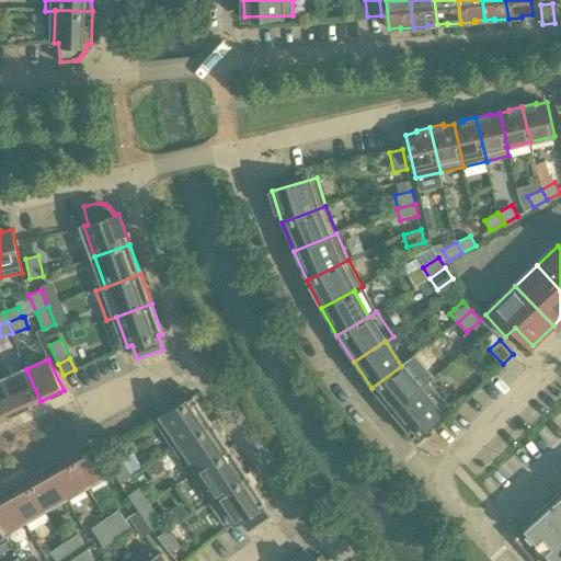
[(401,366),(371,388),(392,412),(421,388),(401,366)]
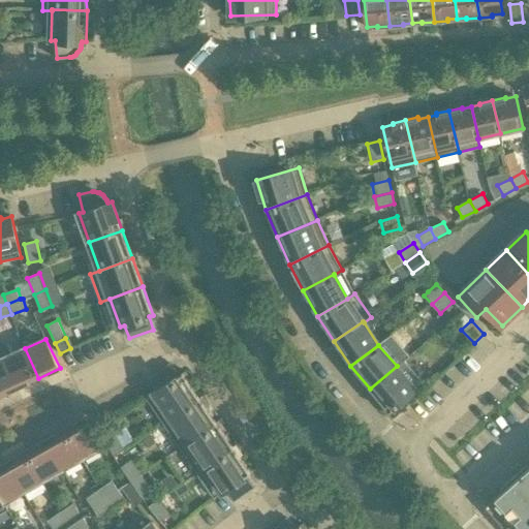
[(38,378),(25,348),(5,358),(19,387),(38,378)]
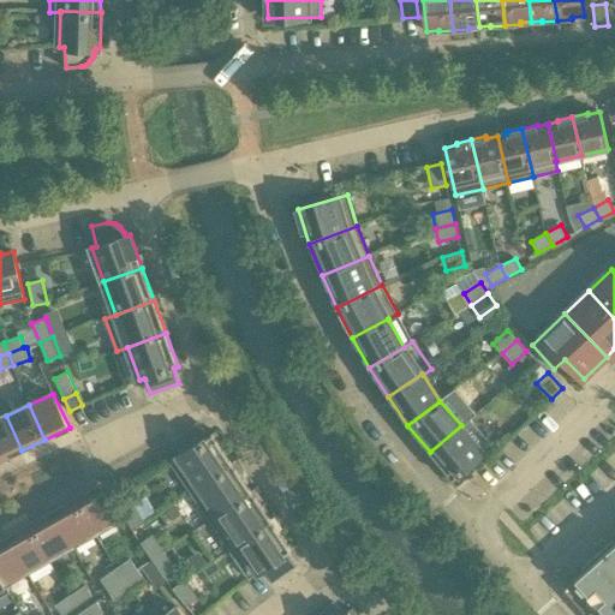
[(0,459),(22,451),(6,416),(0,418),(0,459)]
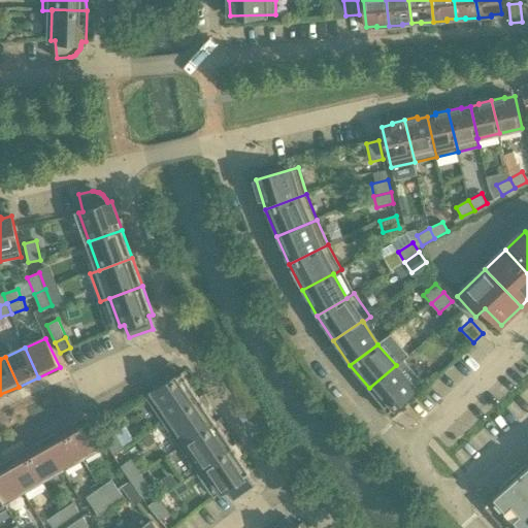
[(403,359),(396,365),(369,388),(389,411),(422,381),(403,359)]
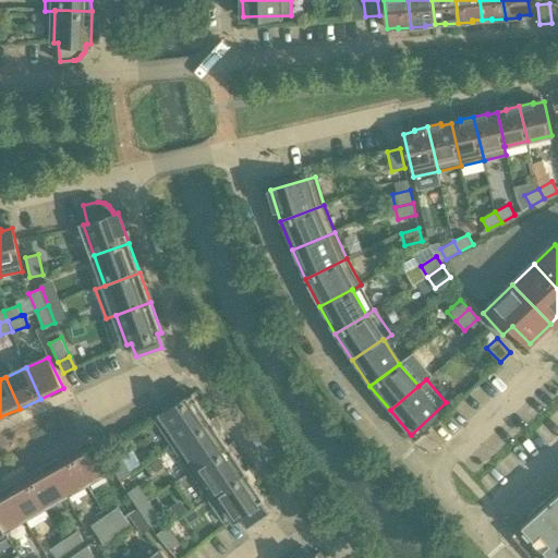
[(172,446),(210,420),(193,393),(189,396),(181,384),(158,400),(166,411),(155,420),(172,446)]
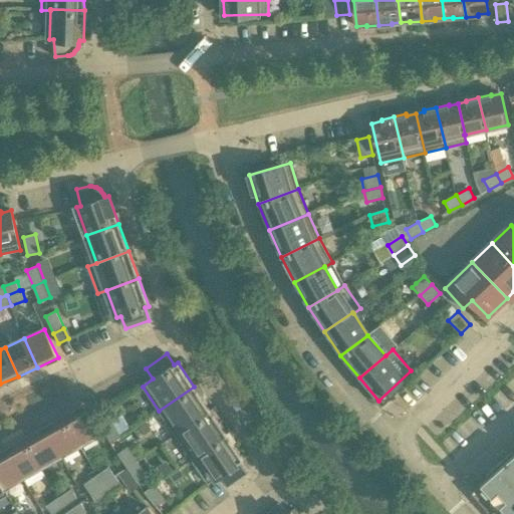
[(194,387),(159,411),(176,435),(210,411),(194,387)]
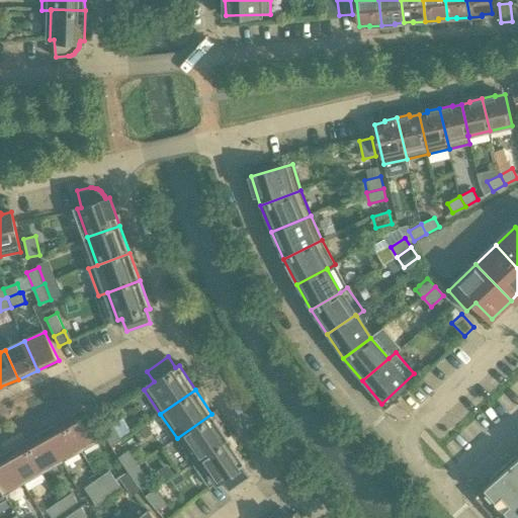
[(83,409),(64,420),(79,448),(99,437),(83,409)]
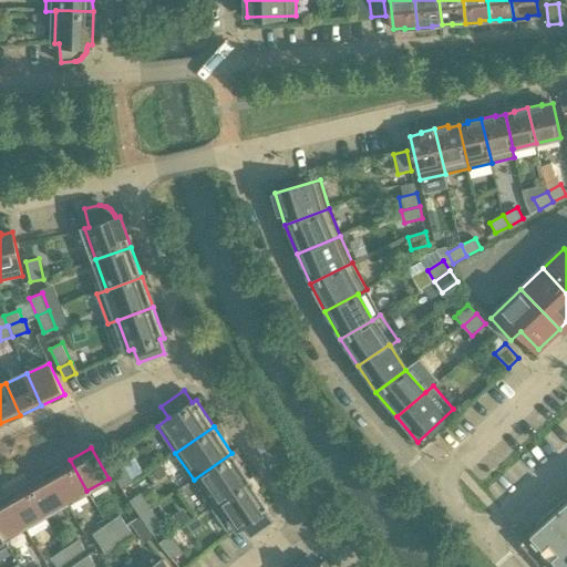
[(250,480),(232,453),(194,480),(212,506),(250,480)]
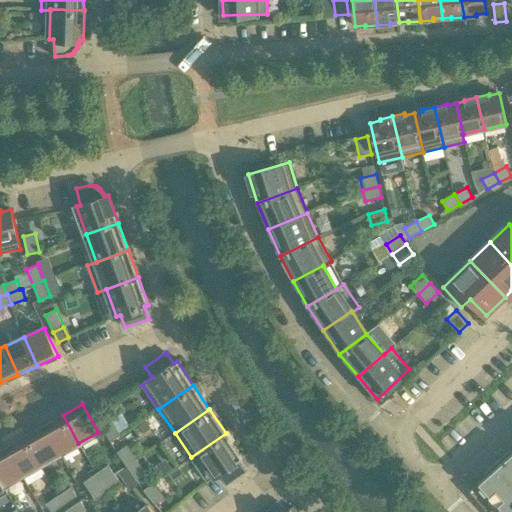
[(63,415),(44,426),(60,453),(78,443),(63,415)]
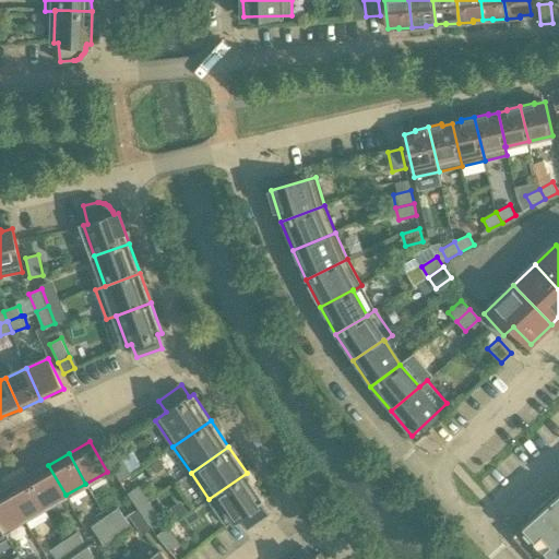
[(120,482),(132,475),(121,458),(109,464),(120,482)]
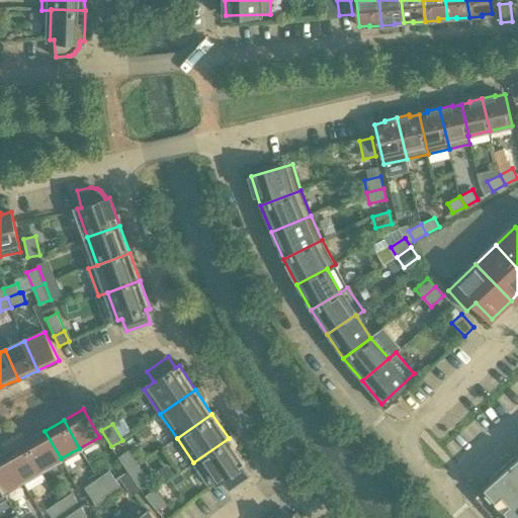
[(61,458),(45,431),(26,441),(41,469),(61,458)]
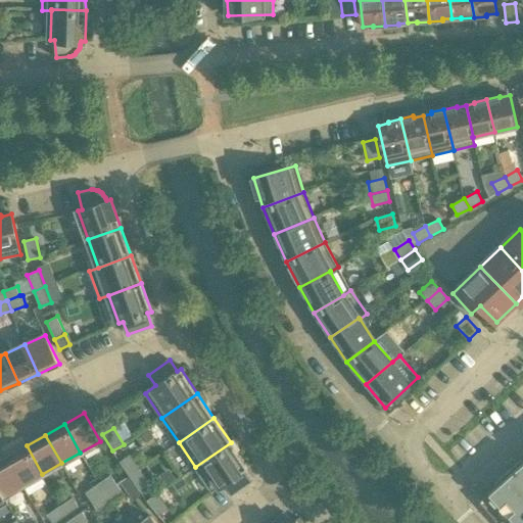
[(231,442),(195,467),(211,491),(223,484),(231,495),(251,481),(244,470),(248,467),(231,442)]
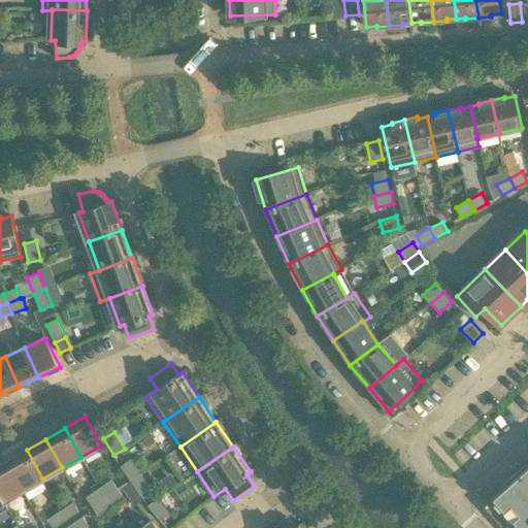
[(27,450),(7,461),(24,489),(42,479),(27,450)]
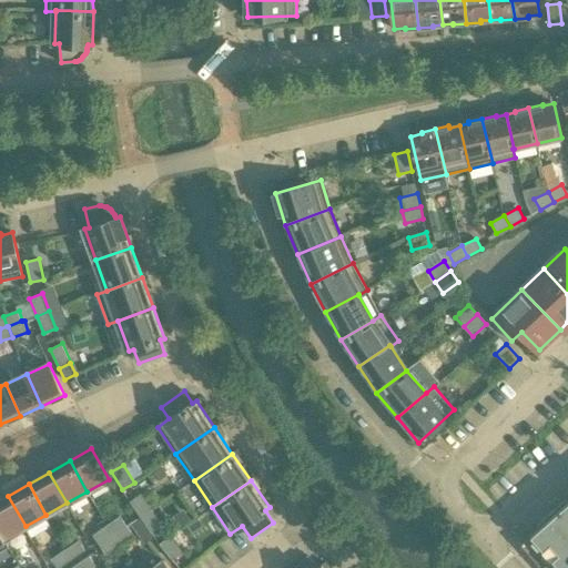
[(140,517),(151,509),(141,494),(130,501),(140,517)]
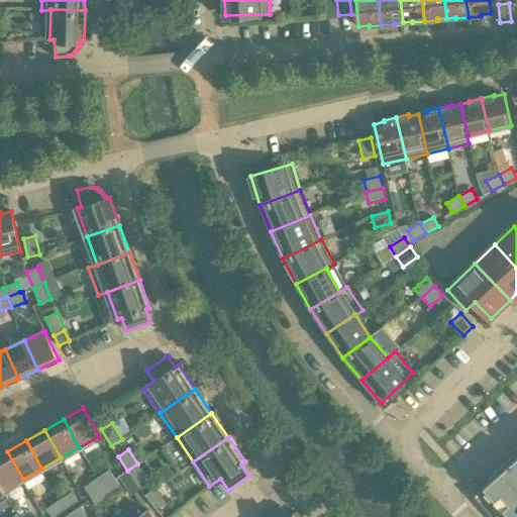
[(7,451),(0,454),(0,485),(3,491),(4,490),(23,479),(7,451)]
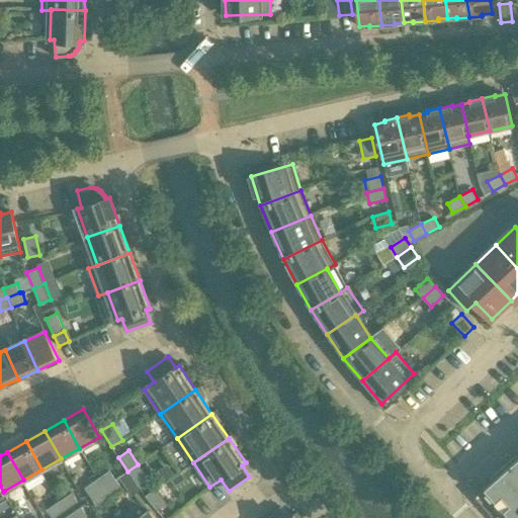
[(517,517),(517,455),(517,454),(489,480),(491,482),(475,496),(494,517),(517,517)]
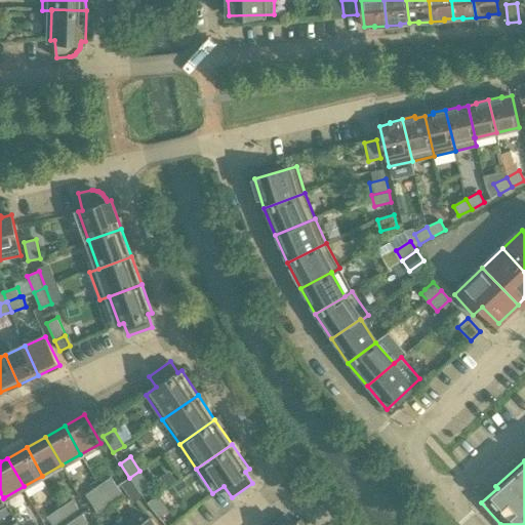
[(150,485),(139,471),(129,478),(139,492),(150,485)]
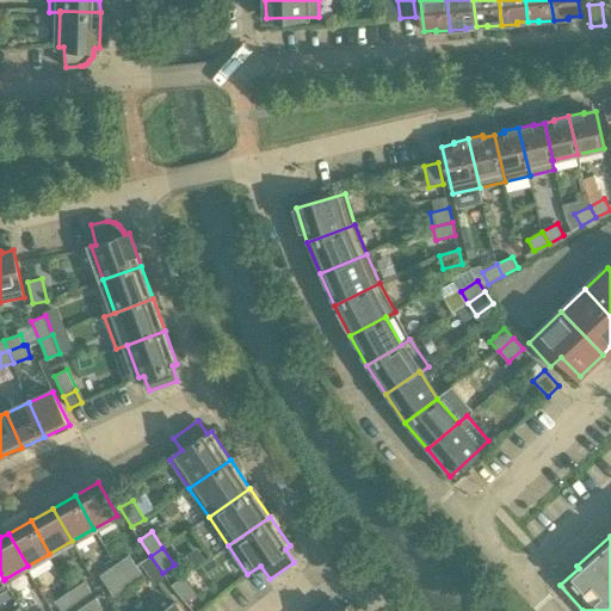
[(122,576),(136,566),(129,555),(115,566),(122,576)]
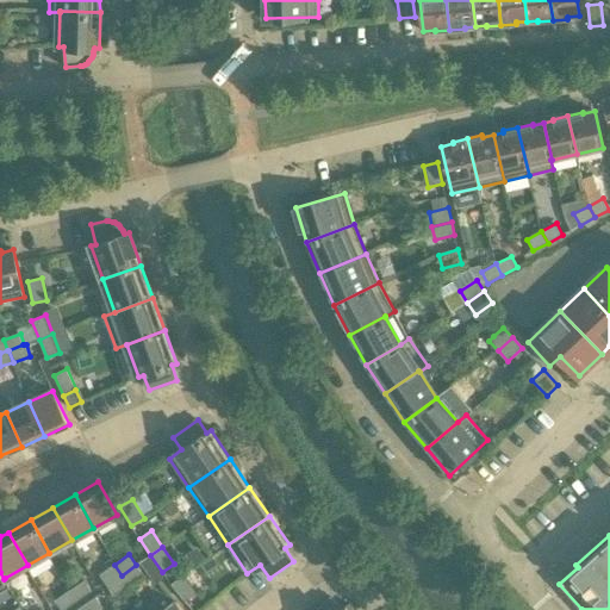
[(150,555),(139,562),(155,584),(166,577),(162,572),(150,555)]
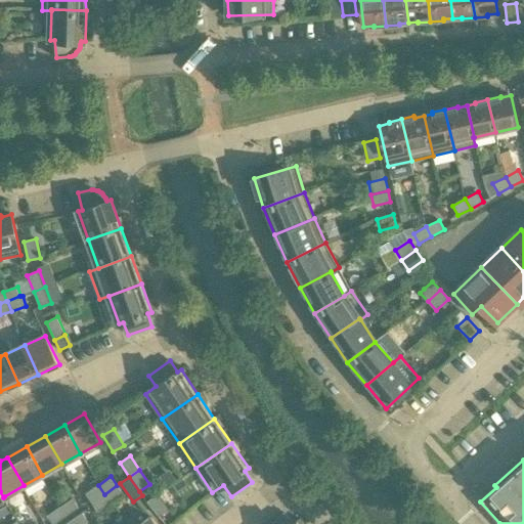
[(104,494),(98,485),(86,493),(92,503),(104,494)]
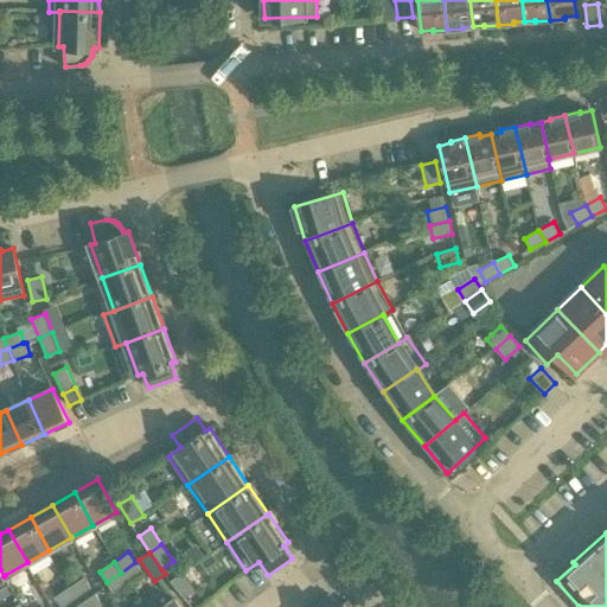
[(135,562),(121,573),(129,583),(144,573),(140,568),(135,562)]
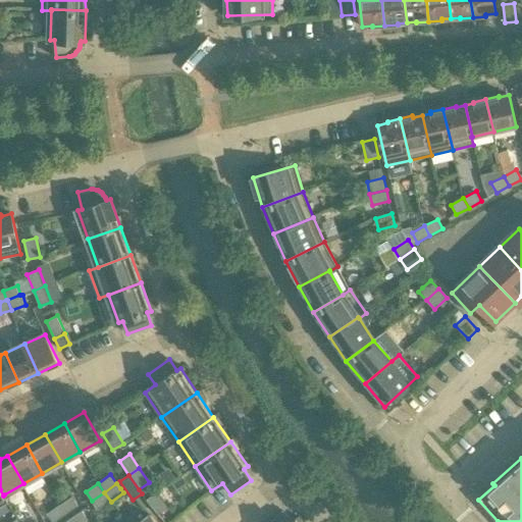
[(0,489),(0,507),(8,503),(4,494),(3,496),(0,489)]
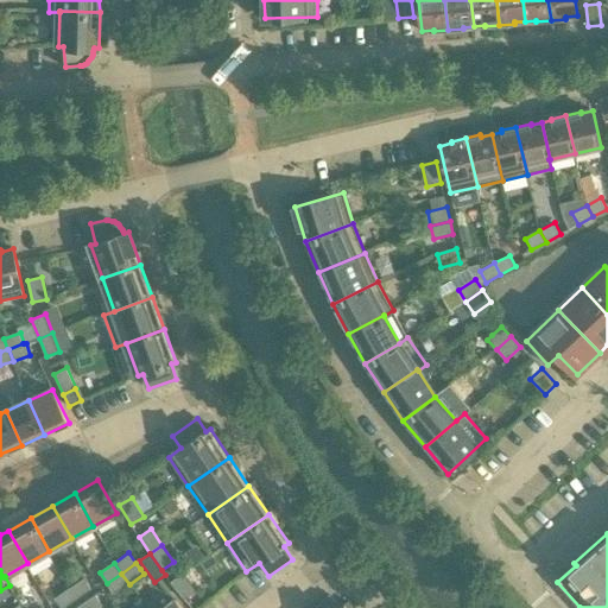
[(121,574),(107,583),(114,594),(130,584),(121,574)]
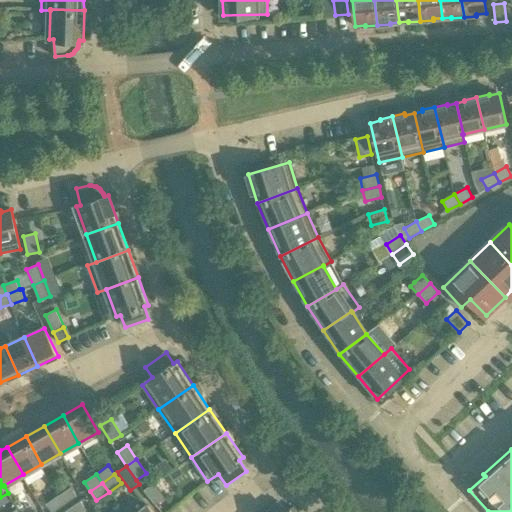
[(155,505),(165,497),(153,483),(144,490),(155,505)]
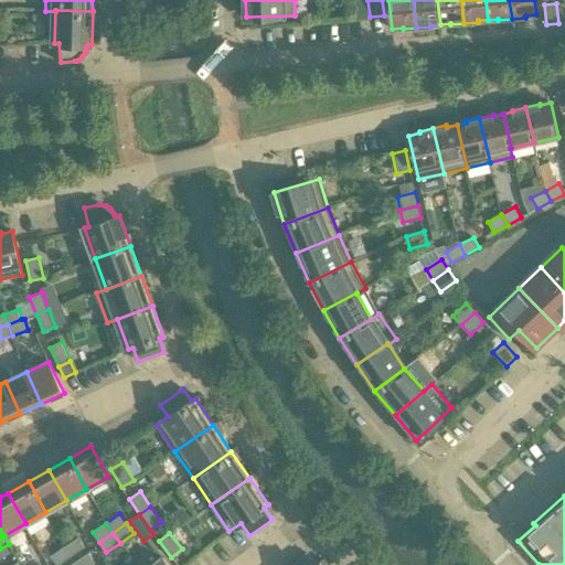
[(78,537),(65,546),(72,556),(85,547),(78,537)]
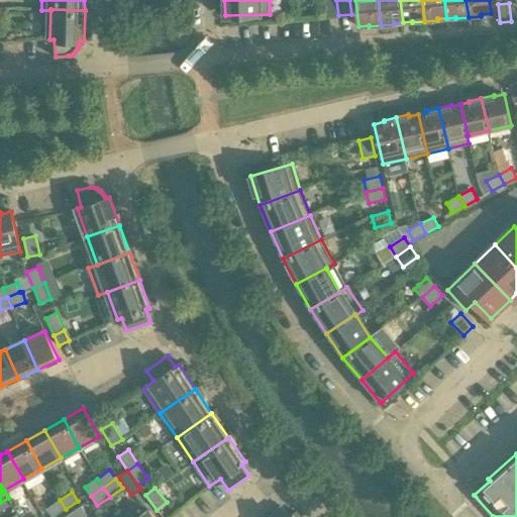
[(54,516),(66,509),(60,500),(46,509),(53,516),(54,516)]
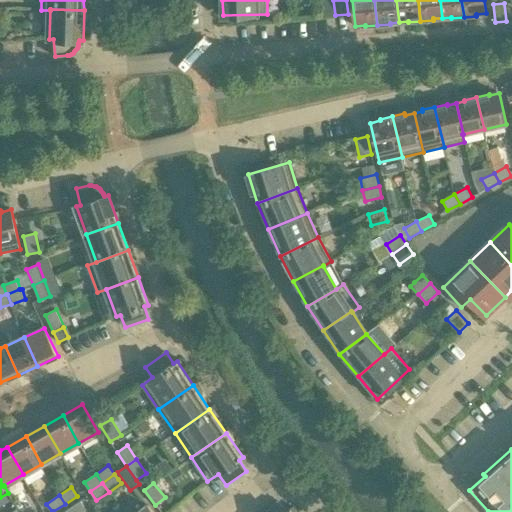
[(68,509),(70,511),(83,511),(87,510),(81,501),(68,509)]
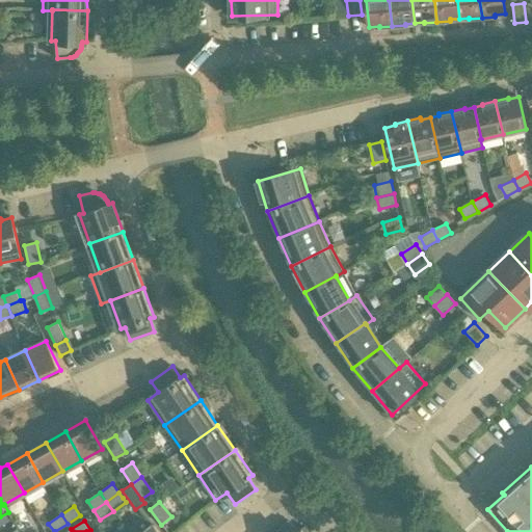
[(304,531),(301,529),(298,531),(290,522),(277,531),(304,531)]
